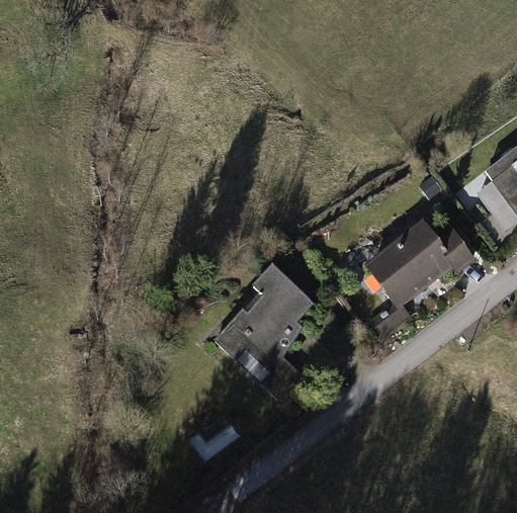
[(516,145),(484,171),(516,215),(516,145)]
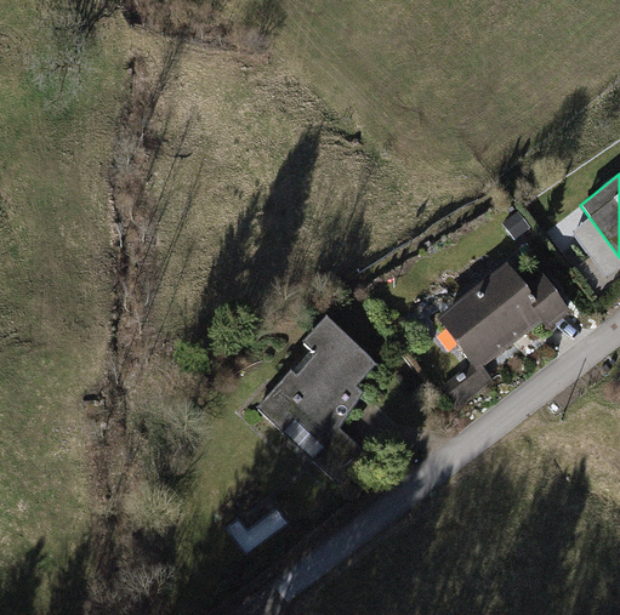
[(603,258),(585,271),(599,289),(616,277),(603,258)]
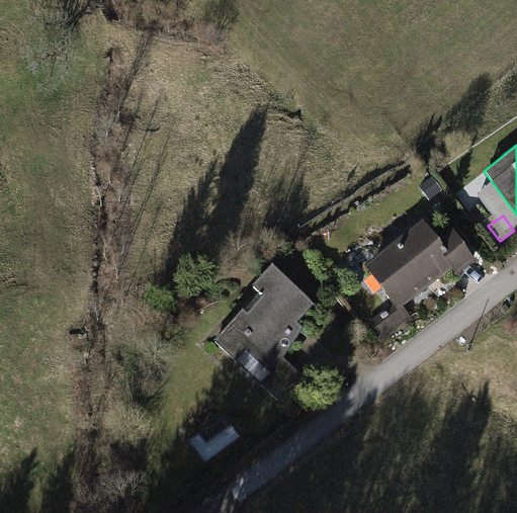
[(397,246),(369,267),(388,290),(385,291),(394,302),(395,301),(396,302),(370,322),(379,335),(407,314),(399,303),(450,262),(455,268),(471,255),(453,232),(438,243),(422,223),(398,242),(397,240),(394,243),(397,246)]
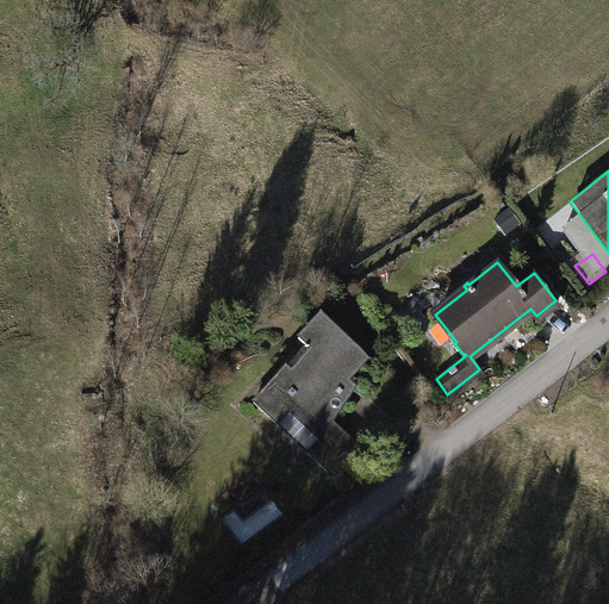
[(368,355),(321,311),(298,335),(312,349),(293,371),(285,363),(253,398),(279,421),(290,409),(305,422),(336,388),(340,391),(342,388),(335,381),(343,372),(348,377),(368,355)]
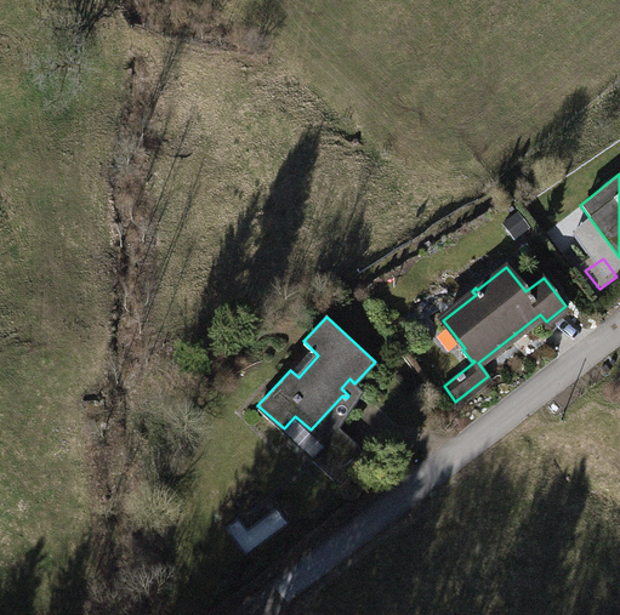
[(367,453),(339,426),(312,455),(340,482),(367,453)]
